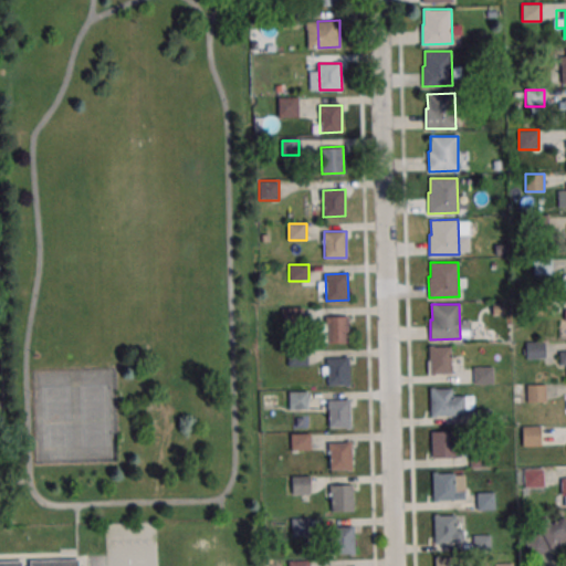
[(327,316),(349,315),(349,342),(327,343),(327,316)]
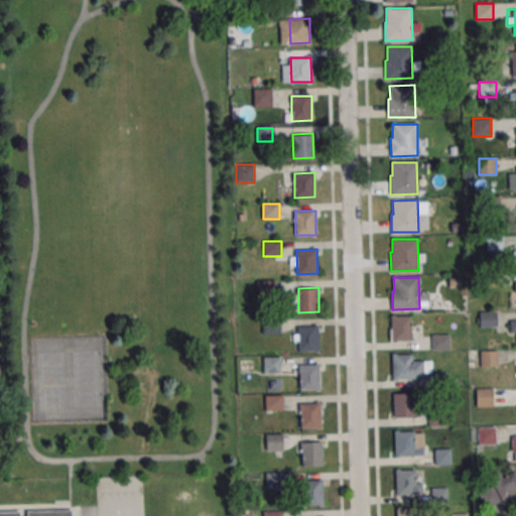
[(479,327),(498,327),(498,311),(479,311),(479,327)]
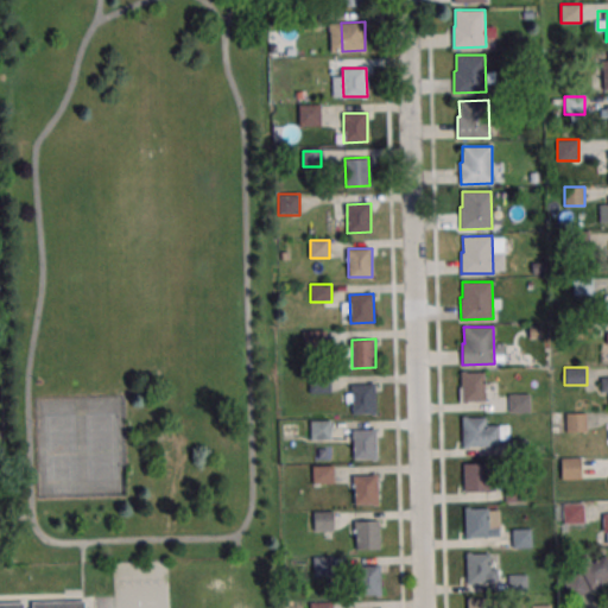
[(461,373),(485,372),(486,400),(462,401),(461,373)]
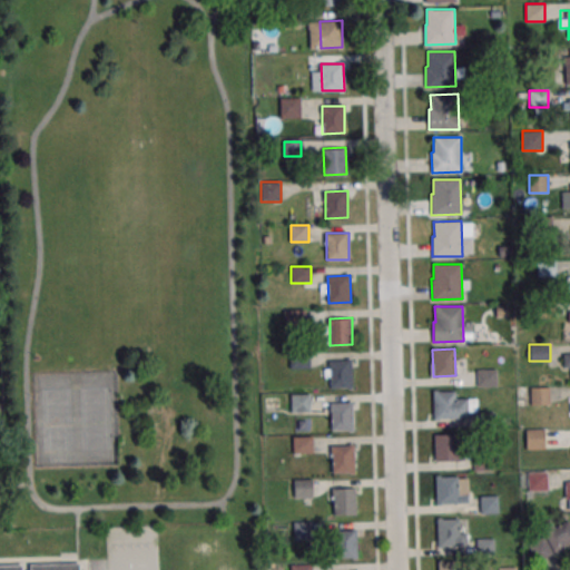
[(330,361),(352,361),(353,387),(331,387),(330,361)]
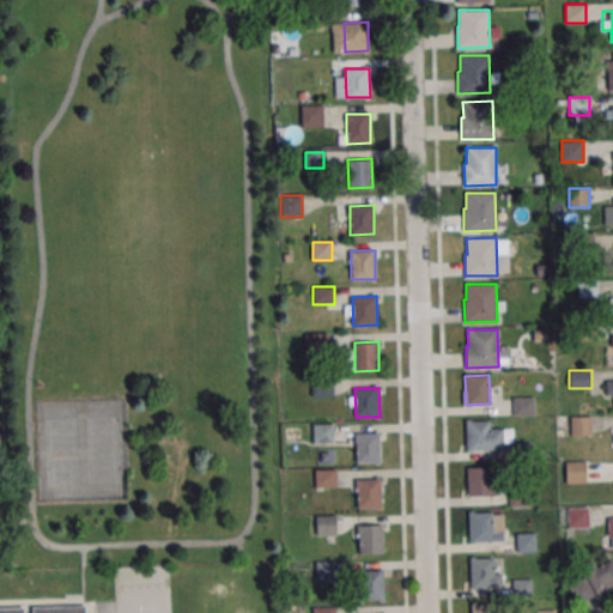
[(534,398),(514,398),(514,416),(534,416),(534,398)]
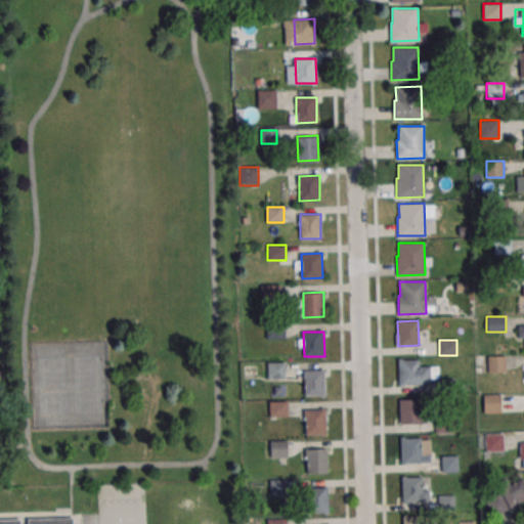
[(506,373),(506,355),(487,355),(487,373),(506,373)]
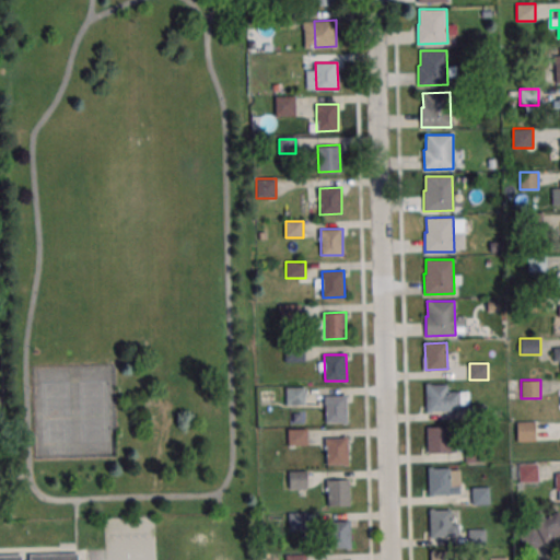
[(426,385),(447,384),(448,410),(427,411),(426,385)]
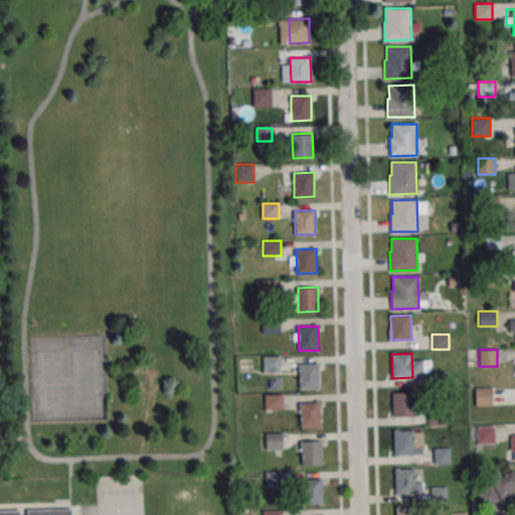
[(263,356),(263,372),(281,372),(281,356),(263,356)]
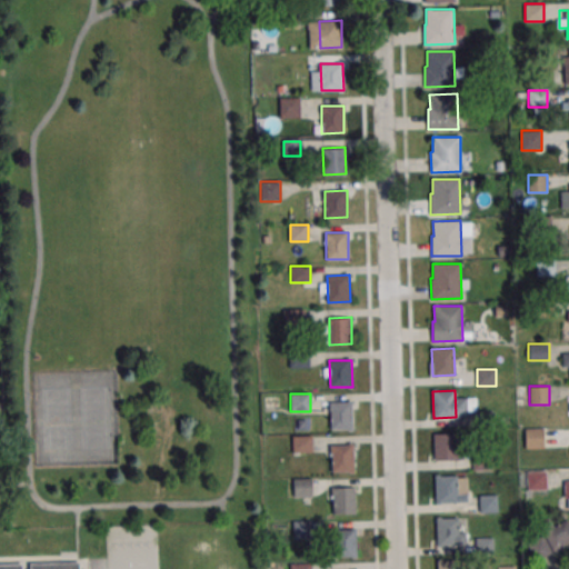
[(330,402),(352,401),(353,428),(331,429),(330,402)]
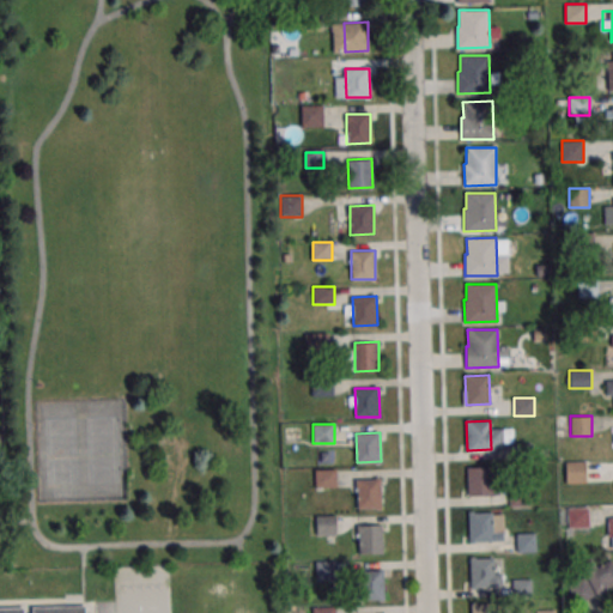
[(565,461),(565,483),(588,483),(588,461),(565,461)]
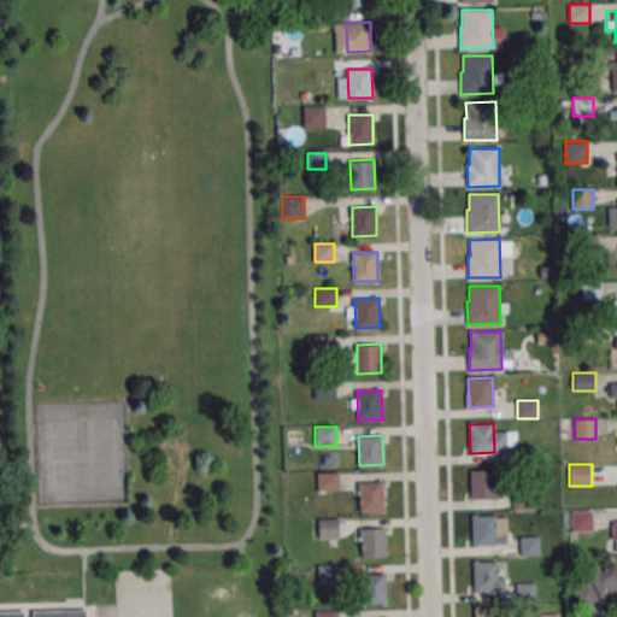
[(470,469),(494,469),(495,498),(471,498),(470,469)]
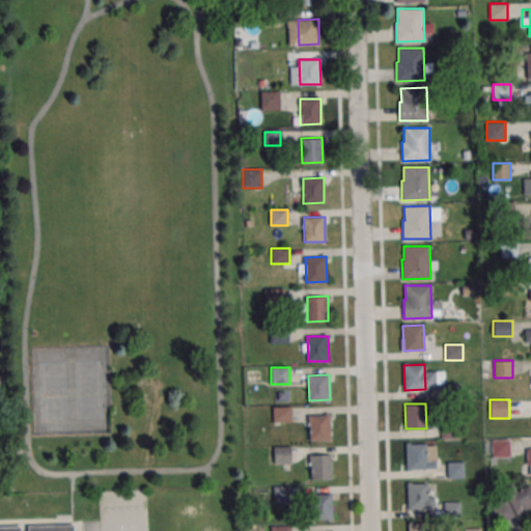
[(291,422),(291,407),(274,407),(274,422),(291,422)]
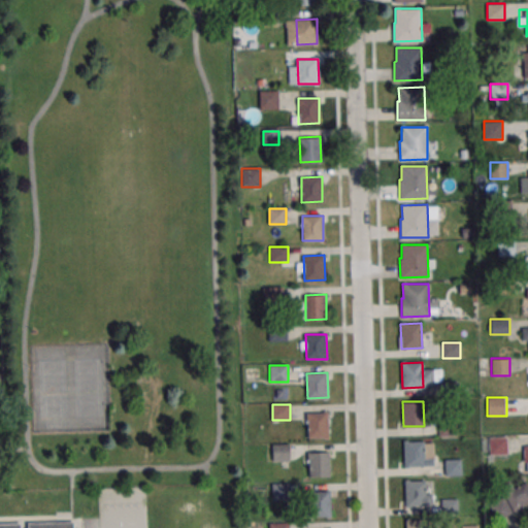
[(307,413),(328,413),(329,437),(308,437),(307,413)]
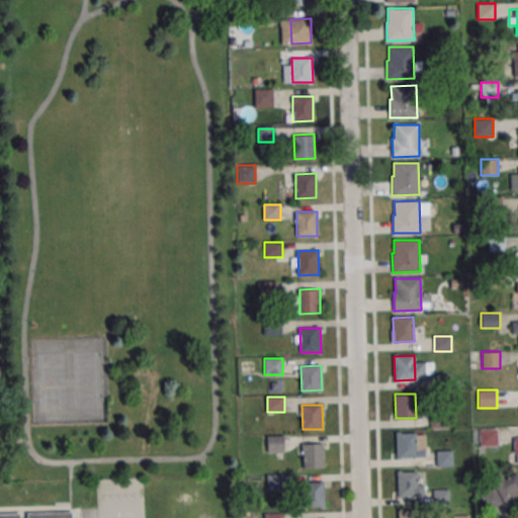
[(498,429),(480,429),(480,446),(498,446),(498,429)]
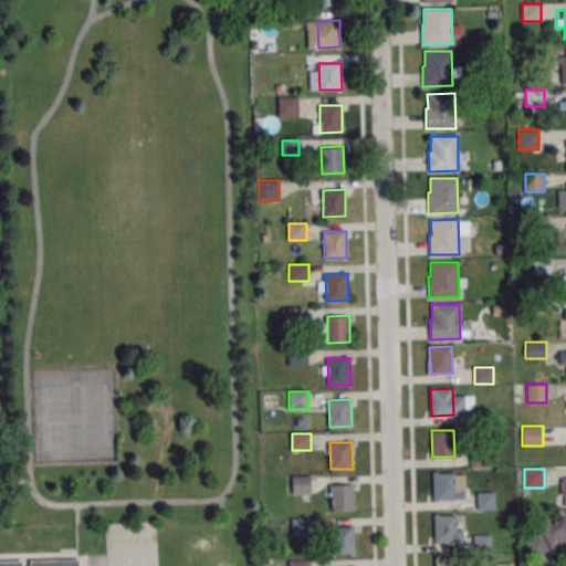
[(433,473),(456,472),(456,499),(433,500),(433,473)]
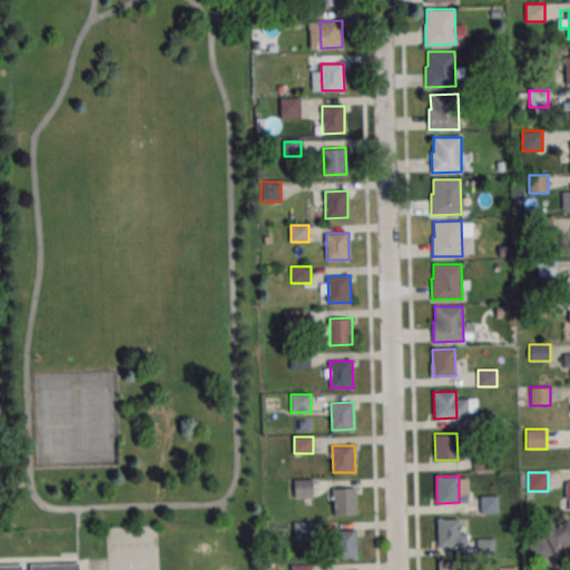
[(312,480),(294,480),(294,498),(312,498),(312,480)]
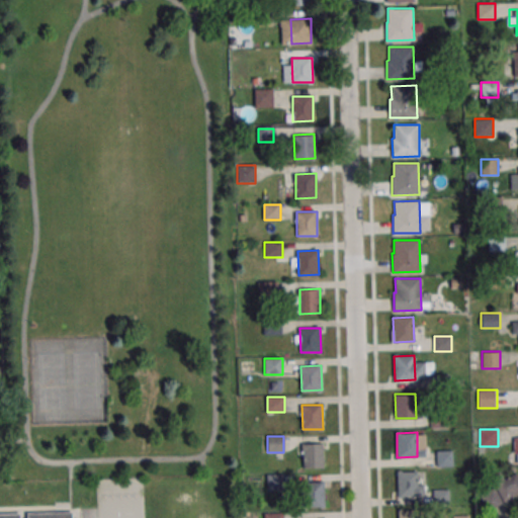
[(303,443),(323,443),(324,467),(304,467),(303,443)]
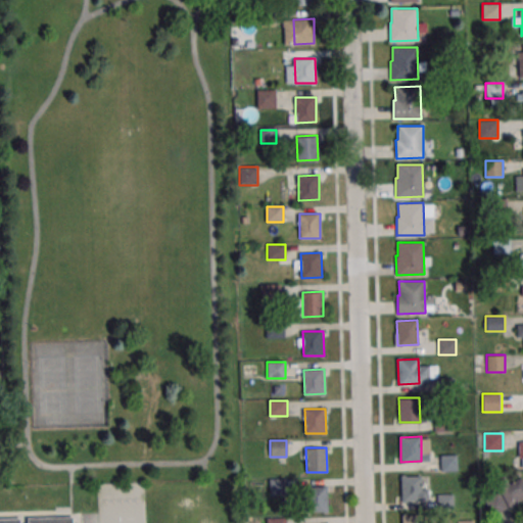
[(441,471),(457,471),(457,456),(441,456),(441,471)]
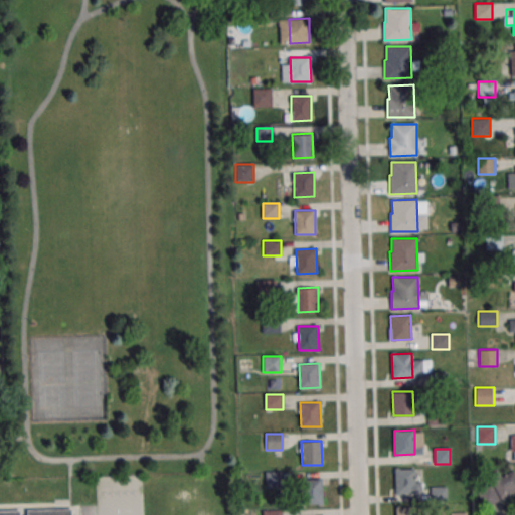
[(395,470),(415,469),(415,482),(421,482),(421,493),(396,493),(395,470)]
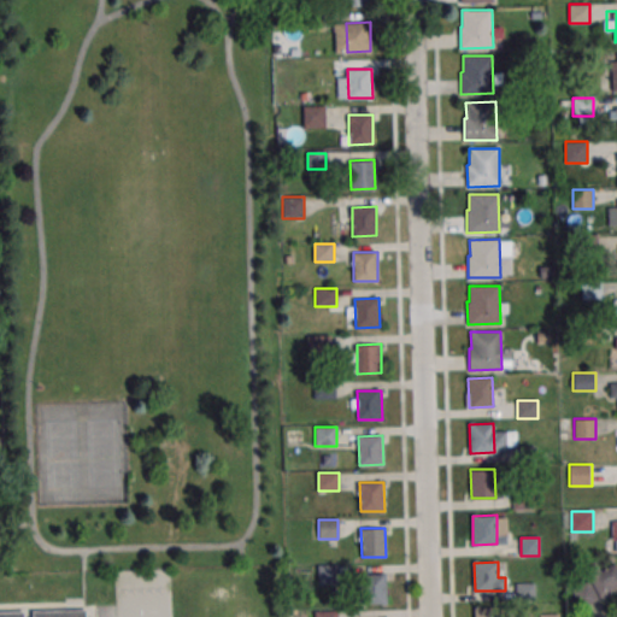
[(566,581),(583,610),(616,589),(616,566),(615,563),(603,570),(599,563),(566,581)]
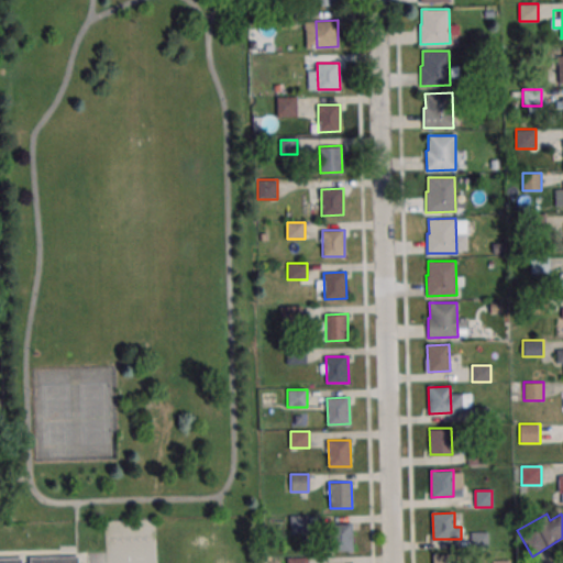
[(309,533),(309,515),(290,515),(290,533),(309,533)]
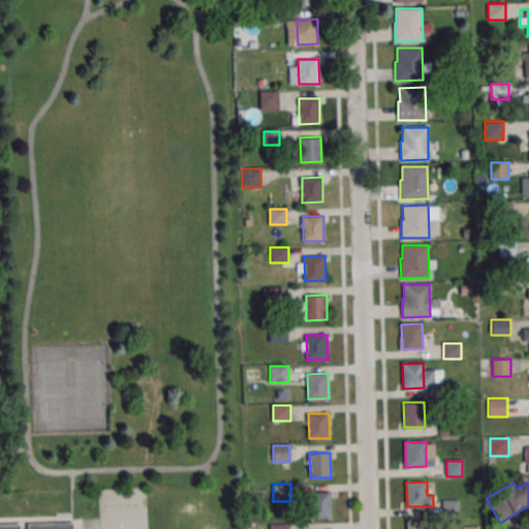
[(310,493),(331,492),(332,517),(311,518),(310,493)]
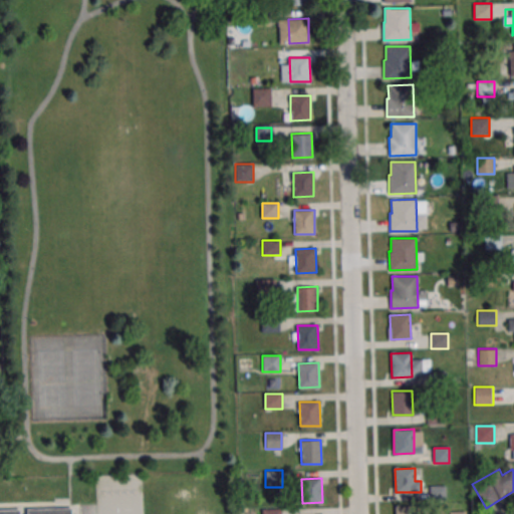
[(447,501),(447,486),(430,486),(430,501),(447,501)]
